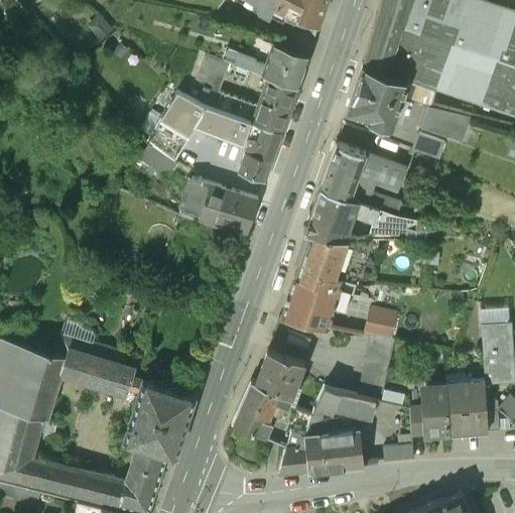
[(246,0),(255,5),(257,13),(269,18),(272,10),(283,15),(284,20),(293,23),(298,25),(299,22),(318,28),(329,0),(246,0)]
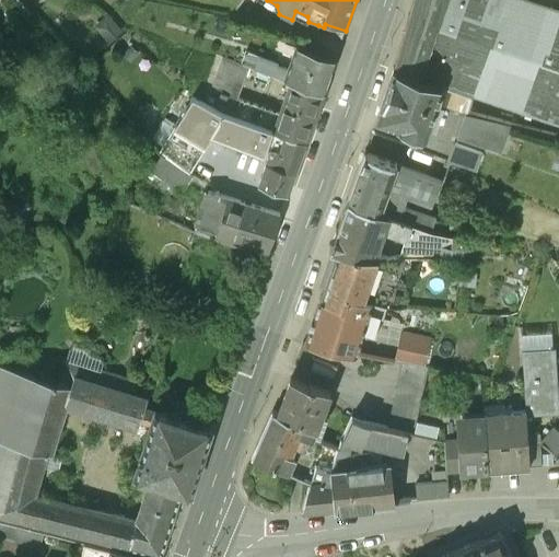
[(558,15),(512,0),(416,0),(394,73),(474,101),(474,100),(558,128),(558,15)]
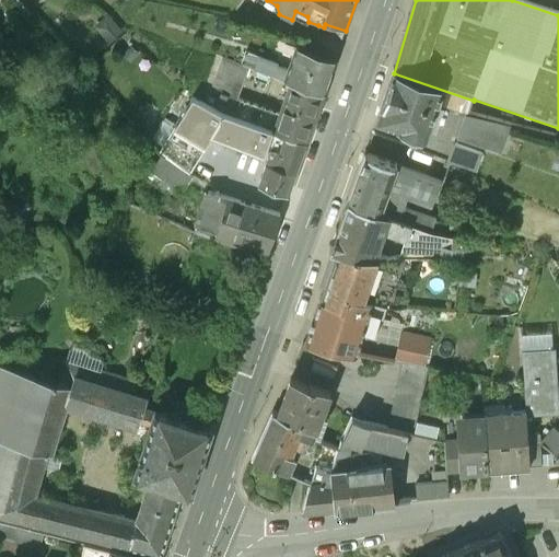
[(107,18),(94,28),(107,45),(121,34),(107,18)]
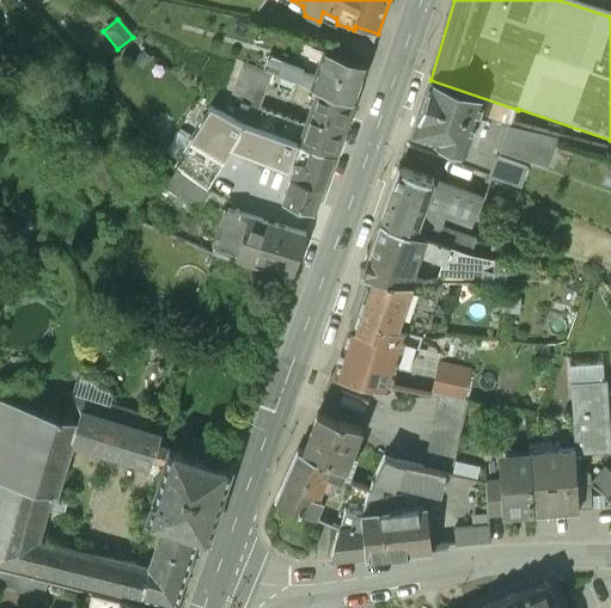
[(354,30),(348,28),(344,43),(373,50),(378,34),(355,26),(354,30)]
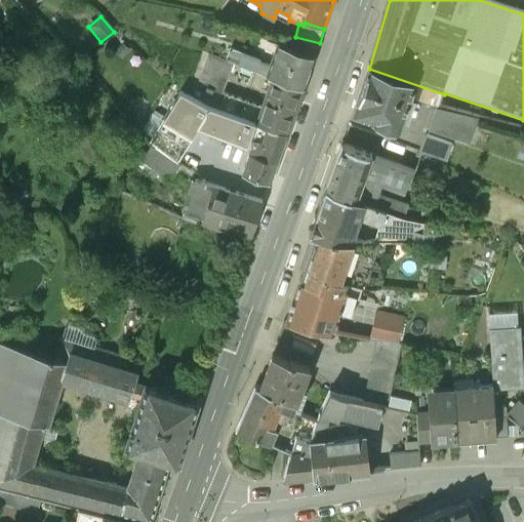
[(314,58),(278,45),(270,68),(258,64),(254,73),(272,79),(303,90),(314,58)]
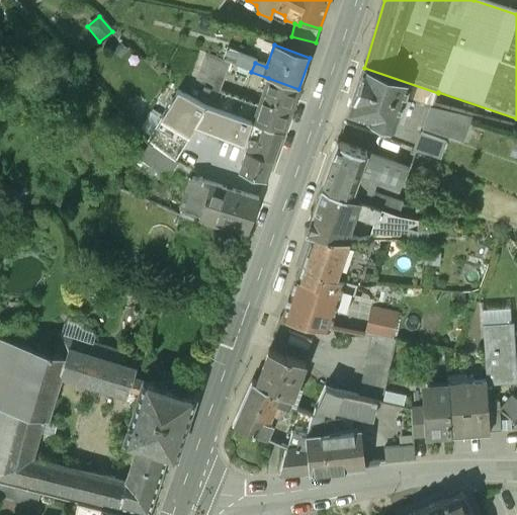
[(227,51),(223,61),(229,64),(251,72),(255,63),(255,61),(227,51)]
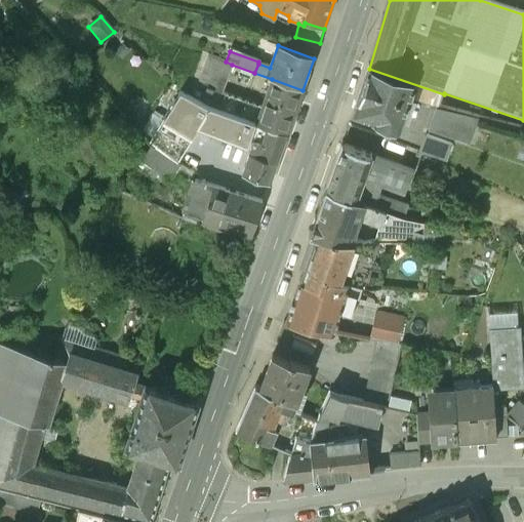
[(212,91),(209,97),(218,101),(220,94),(232,65),(226,62),(208,55),(198,85),(212,91)]
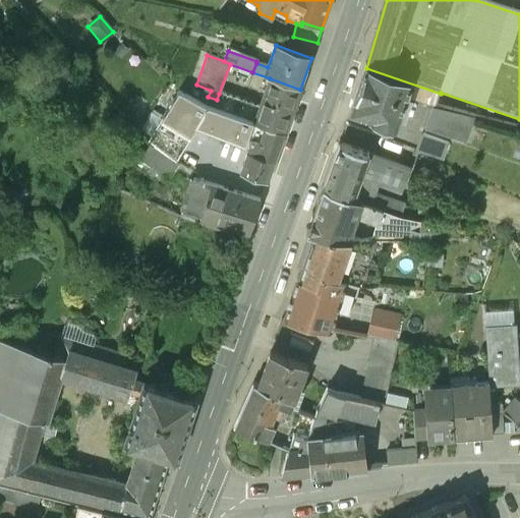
[(372,124),(395,132),(400,119),(404,120),(410,104),(406,103),(411,84),(366,69),(351,115),(372,122),(372,124)]
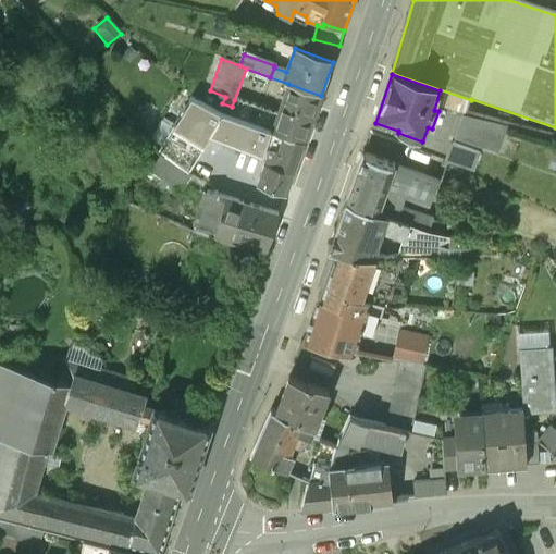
[(304,145),(321,96),(288,84),(278,115),(271,134),(285,139),(304,145)]
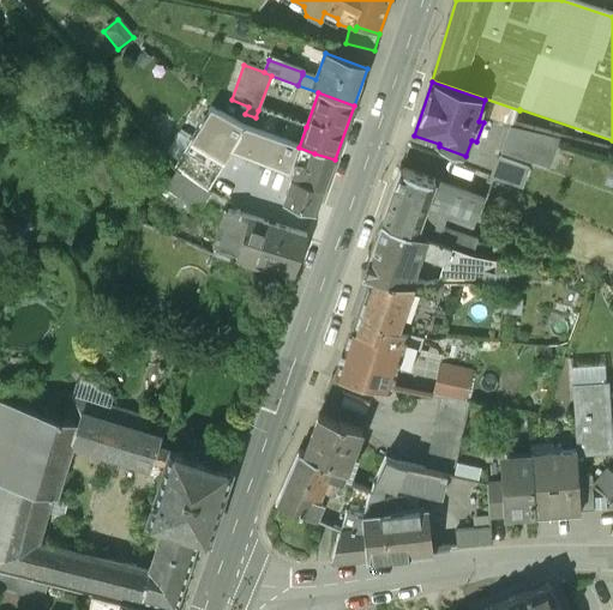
[(518,112),(504,107),(497,127),(511,132),(518,112)]
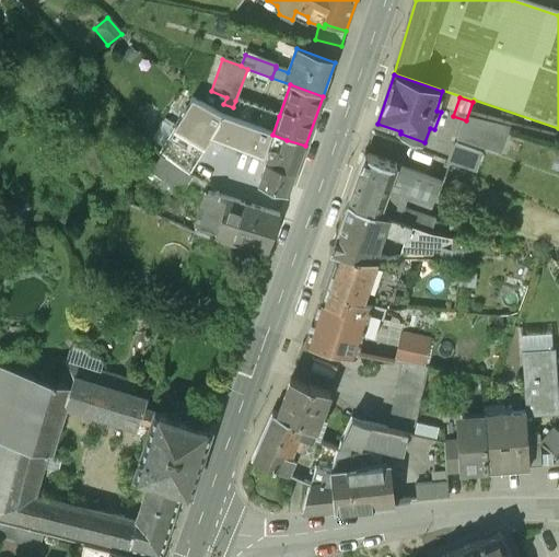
[(179,128),(206,144),(213,131),(223,117),(220,115),(196,101),(182,125),(179,128)]
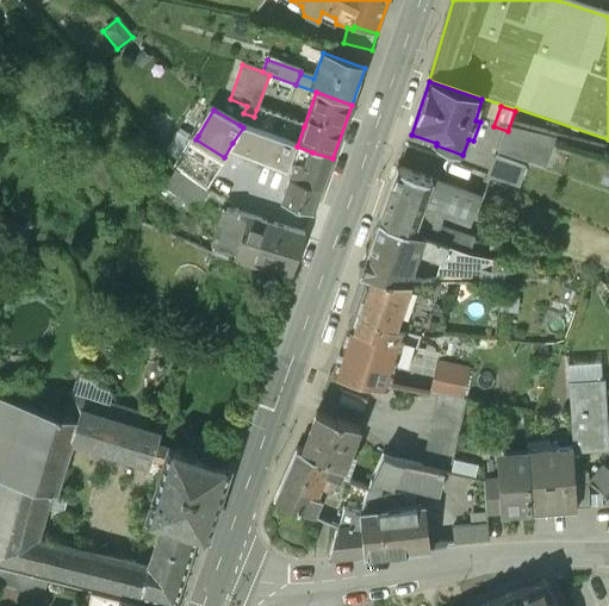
[(297,147),(304,126),(256,110),(254,117),(243,113),(240,125),(243,127),(267,136),(290,144),(297,147)]
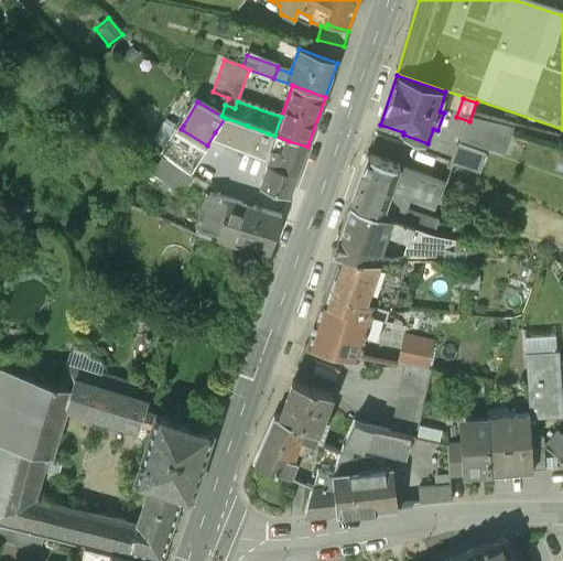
[(149,135),(166,152),(181,129),(183,126),(170,114),(149,135)]
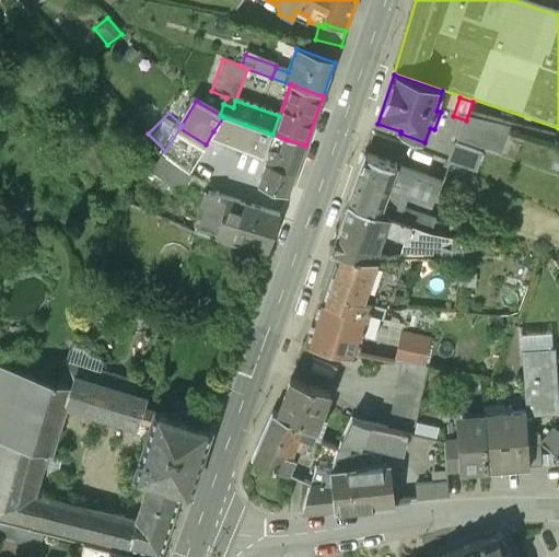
[(213,131),(237,142),(245,125),(223,117),(213,131)]
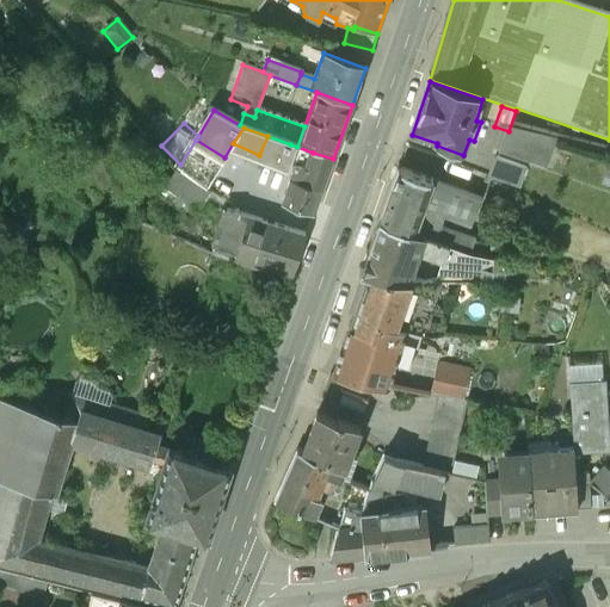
[(527,136),(509,131),(500,155),(518,161),(527,136)]
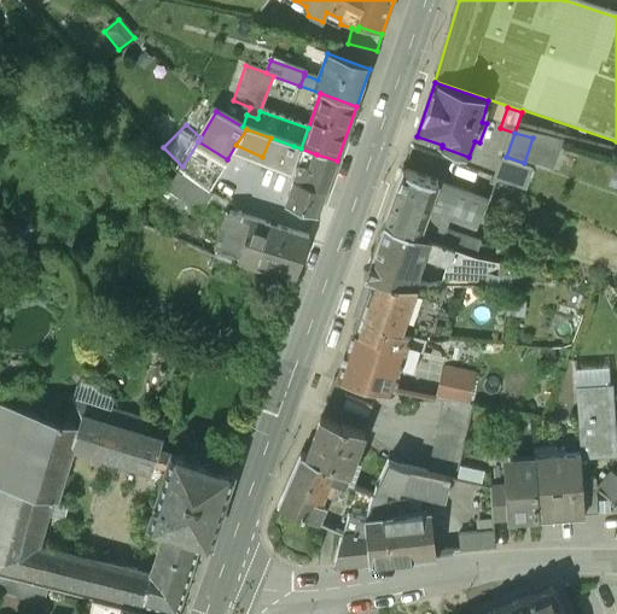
[(286,167),(294,146),(271,138),(262,157),(286,167)]
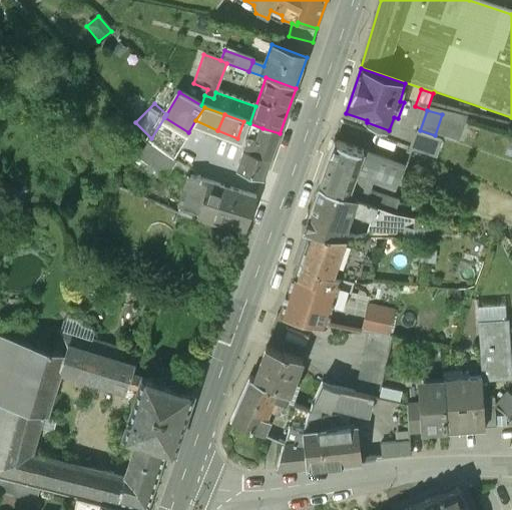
[(176,153),(188,132),(164,117),(151,138),(176,153)]
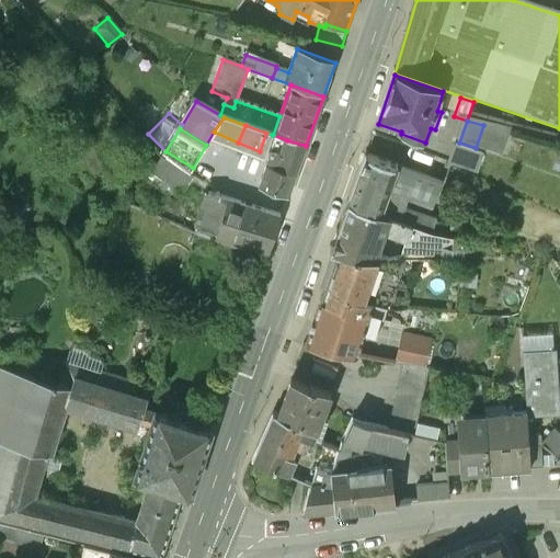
[(260,151),(281,158),(287,140),(273,135),(266,133),(260,151)]
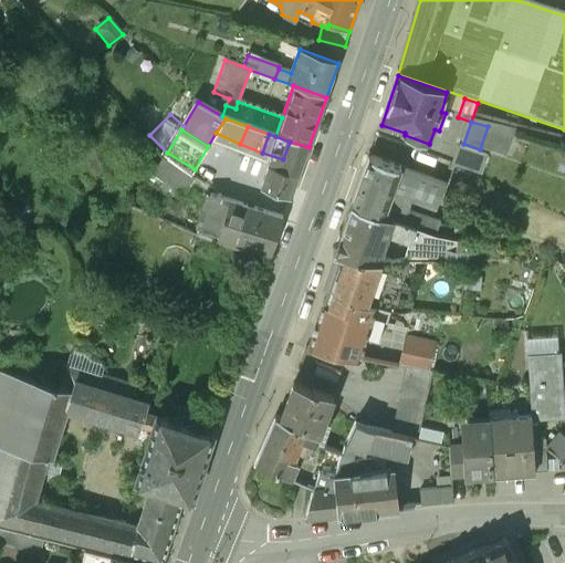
[(303,165),(309,147),(290,142),(283,159),(303,165)]
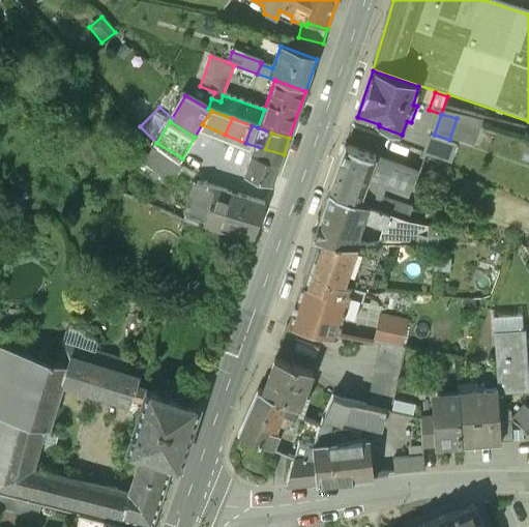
[(458,148),(432,140),(425,157),(451,166),(458,148)]
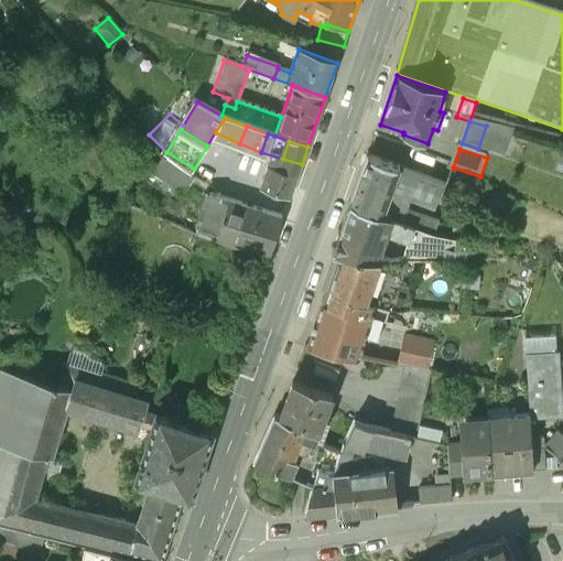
[(137,150),(121,165),(131,175),(145,159),(137,150)]
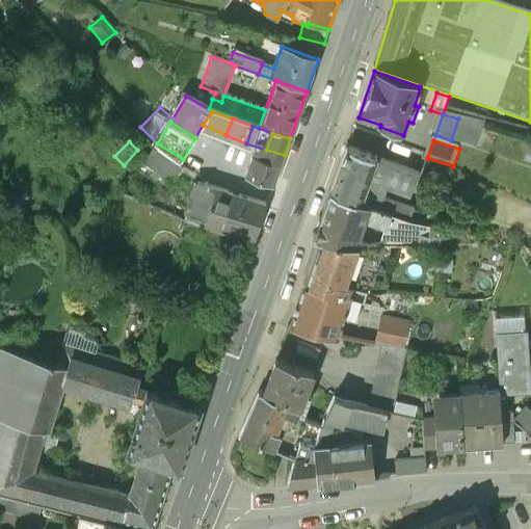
[(167,180),(174,184),(184,169),(153,147),(142,164),(154,172),(151,176),(163,185),(167,180)]
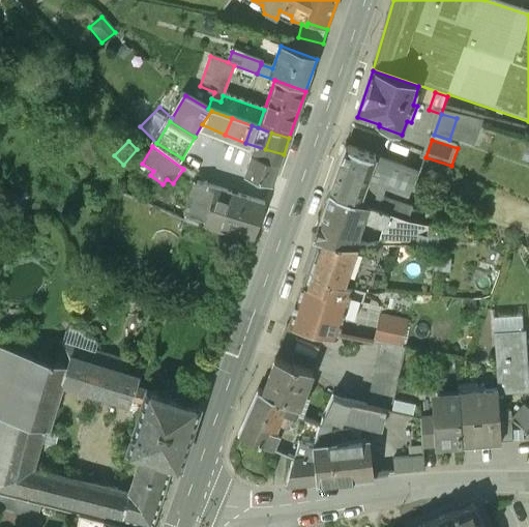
[(393,166),(346,148),(329,195),(368,208),(377,211),(381,201),(385,189),(393,166)]
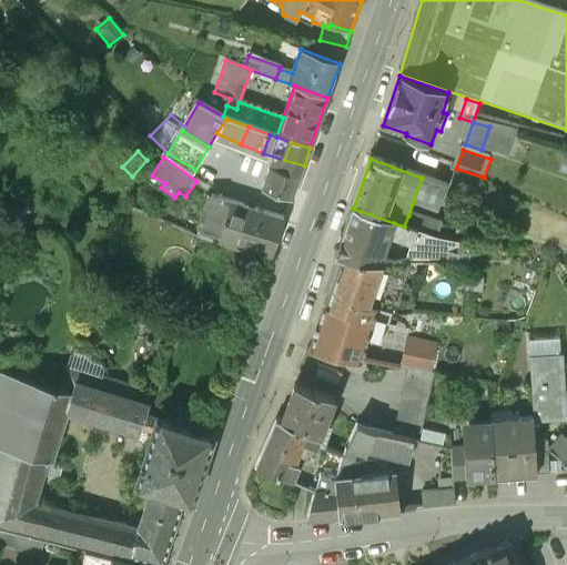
[(291,202),(304,165),(284,160),(283,163),(281,162),(271,170),(263,193),(291,202)]
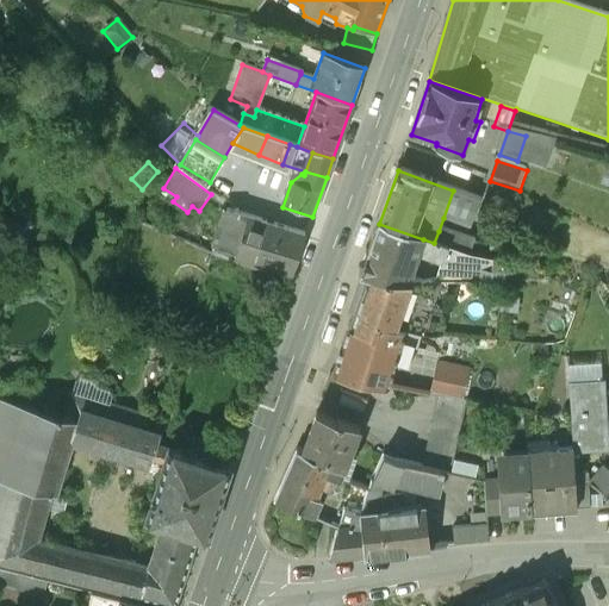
[(453,191),(443,218),(471,227),(480,201),(453,191)]
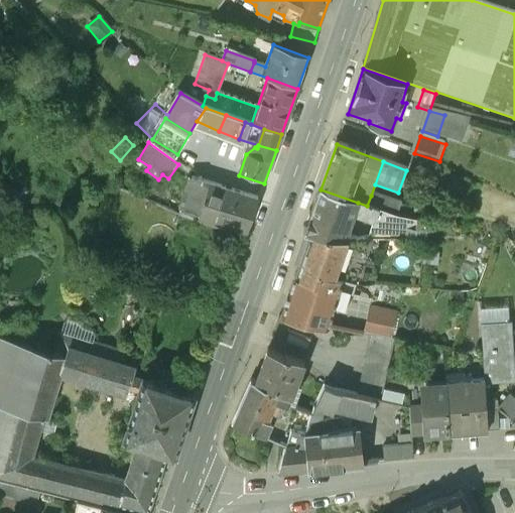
[(190,172),(181,204),(202,211),(210,186),(190,172)]
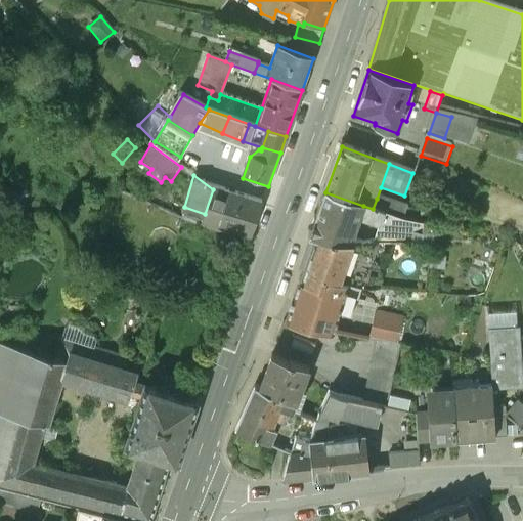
[(229,194),(213,189),(205,214),(202,223),(218,228),(229,194)]
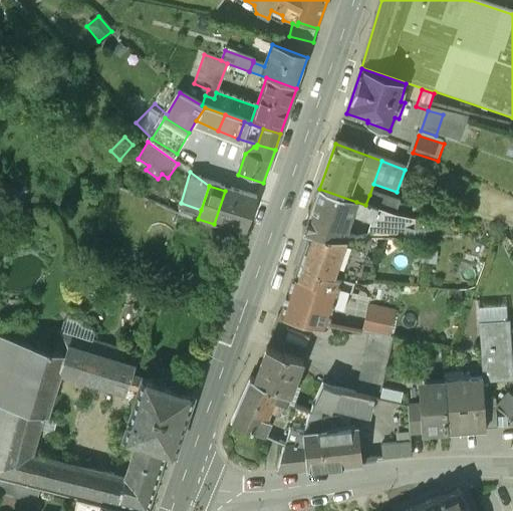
[(356,202),(319,189),(303,235),(309,236),(343,240),(353,211),(356,202)]
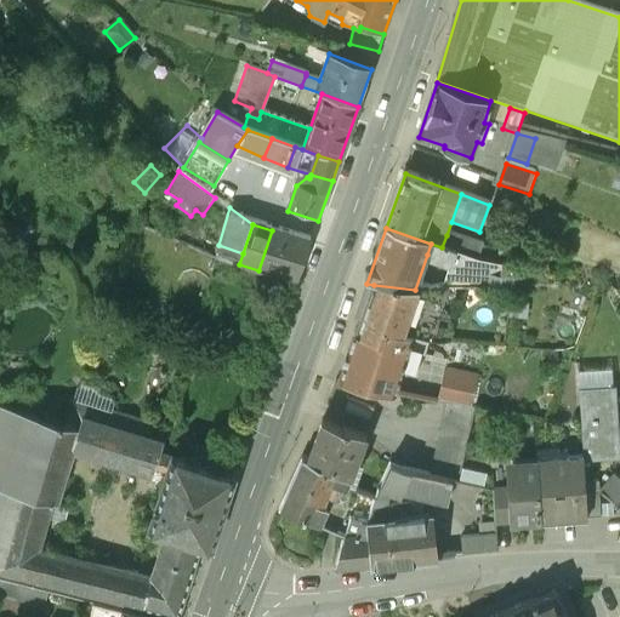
[(312,243),(272,230),(259,270),(299,284),(312,243)]
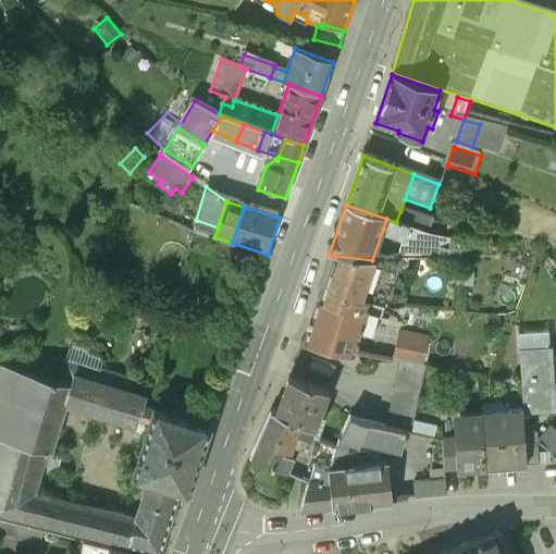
[(400,211),(396,222),(422,232),(429,234),(433,223),(400,211)]
